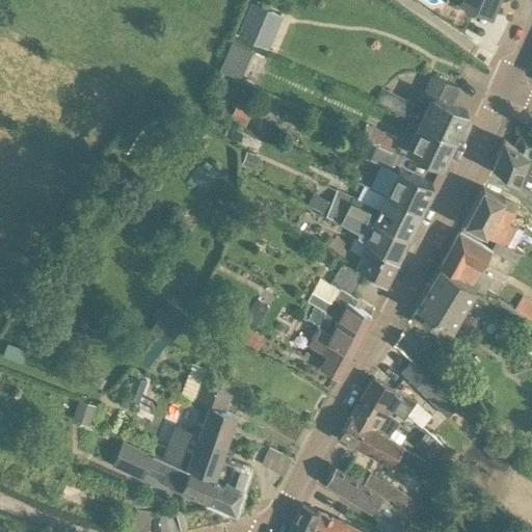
[(490,15),(496,0),(460,0),(460,2),(490,15)]
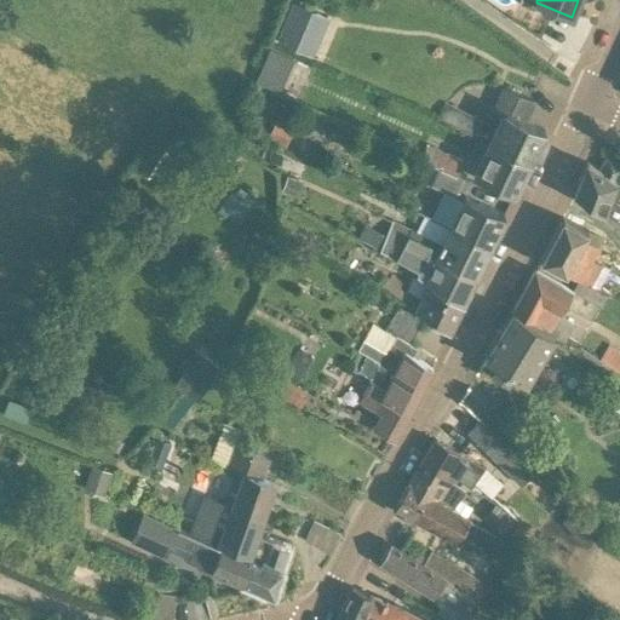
[(287,16),(276,42),(314,57),(323,32),(287,16)]
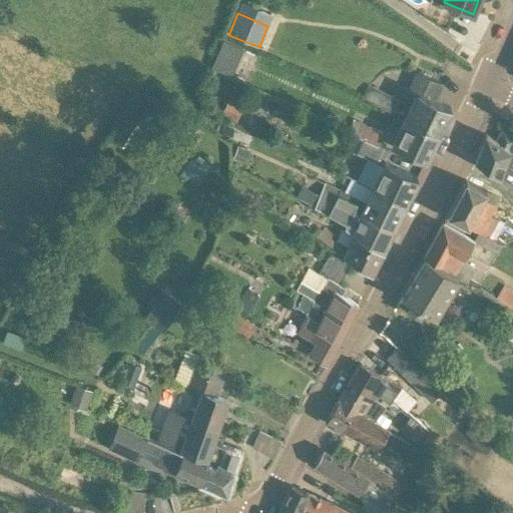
[(224,41),(219,51),(238,61),(243,50),(224,41)]
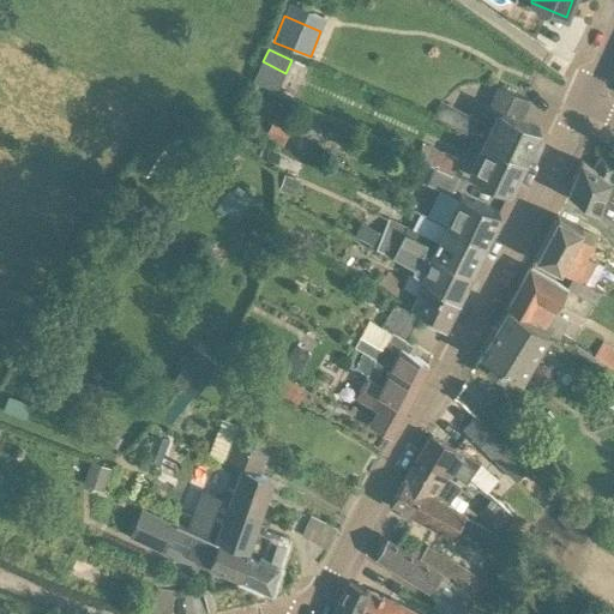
[(440,101),(432,118),(482,140),(524,160),(527,157),(540,130),(519,120),(529,101),(523,98),(498,85),(481,120),(440,101)]
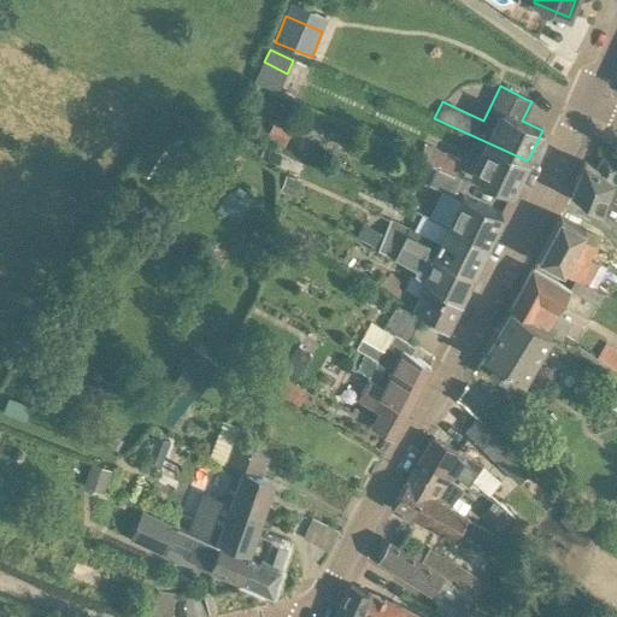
[(145,142),(129,166),(145,176),(160,150),(162,150),(166,144),(170,145),(176,133),(199,146),(203,140),(162,116),(148,136),(145,142)]
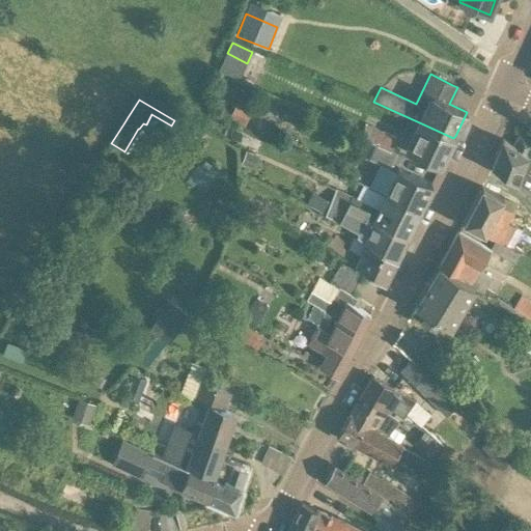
[(238,101),(228,120),(244,128),(253,108),(238,101)]
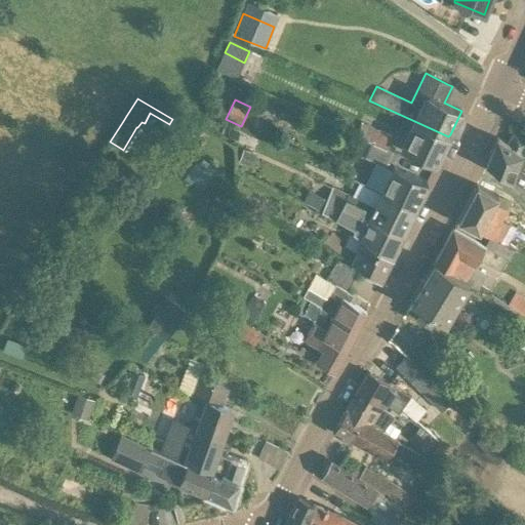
[(412,120),(399,147),(436,163),(448,136),(412,120)]
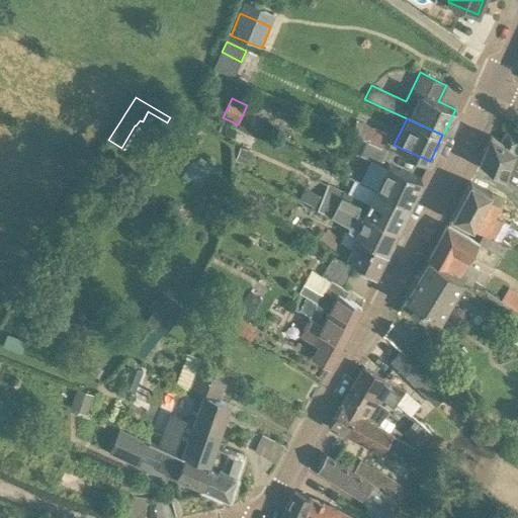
[(351,134),(366,141),(378,147),(384,134),(357,121),(351,134)]
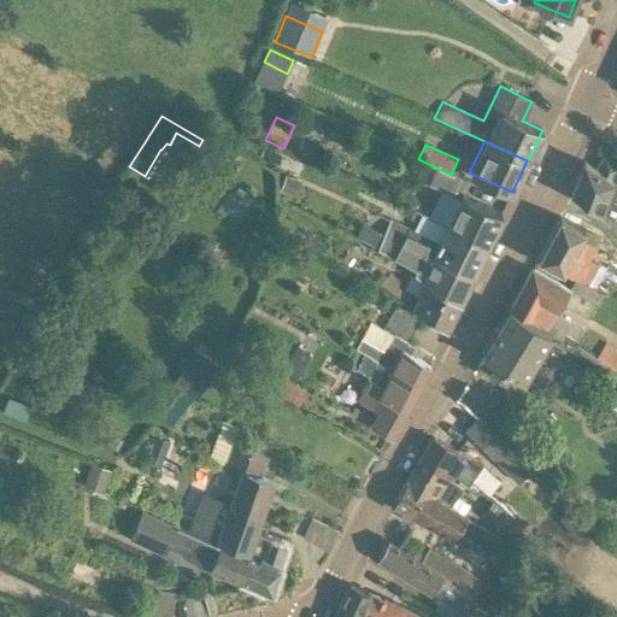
[(594,168),(613,178),(616,168),(616,165),(601,156),(594,168)]
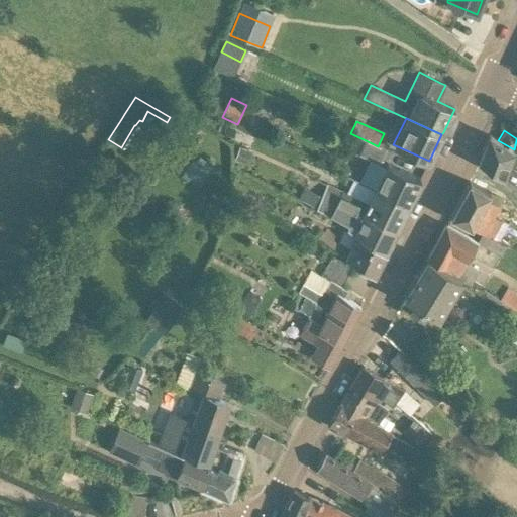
[(352,151),(357,139),(346,135),(342,146),(352,151)]
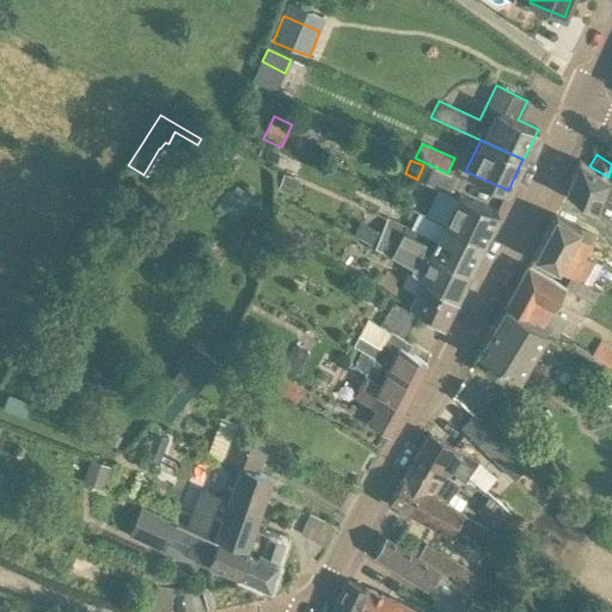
[(579,160),(565,191),(611,220),(611,179),(609,177),(589,166),(579,160)]
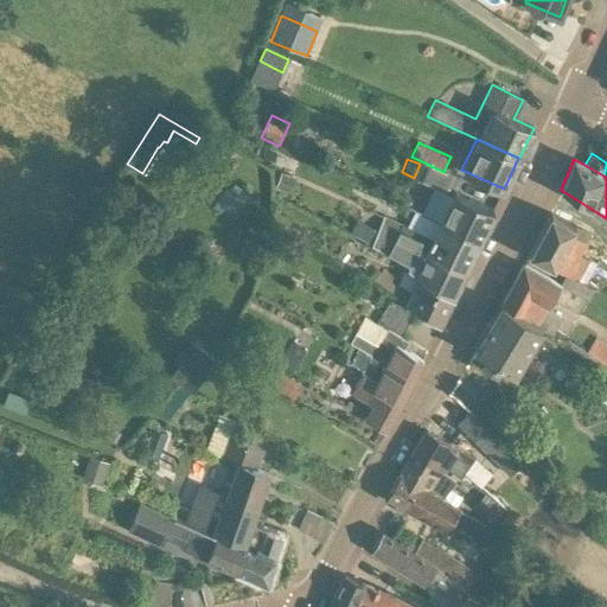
[(452,176),(443,172),(429,165),(421,183),(445,192),(452,176)]
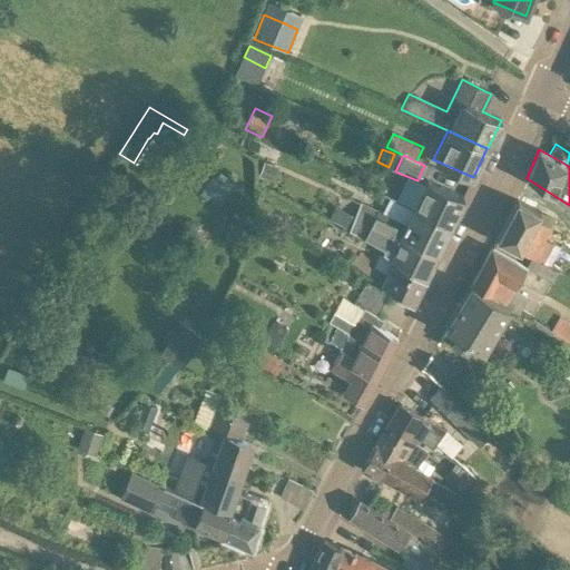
[(258,176),(273,182),(277,167),(264,161),(258,176)]
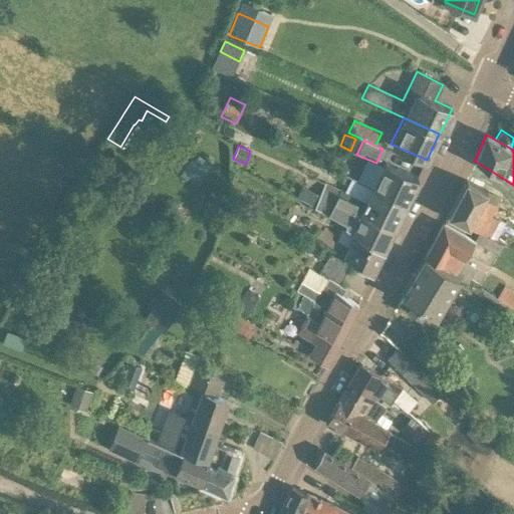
[(191,161),(181,172),(197,185),(212,167),(198,155),(193,162),(191,161)]
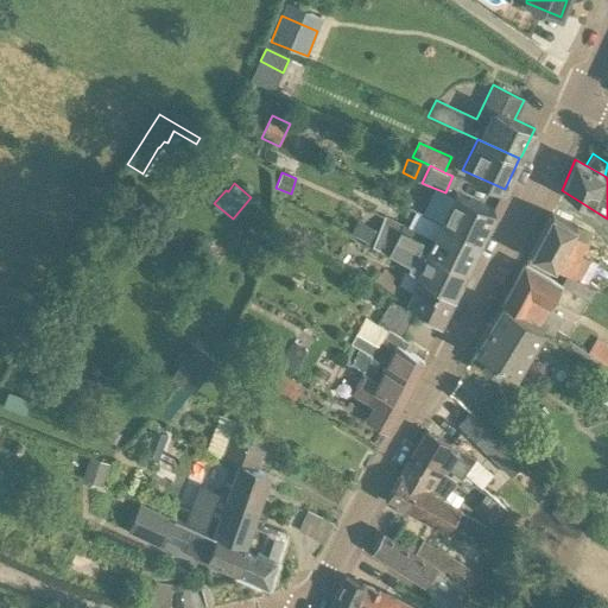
[(451,196),(441,220),(481,240),(495,210),(454,191),(451,196)]
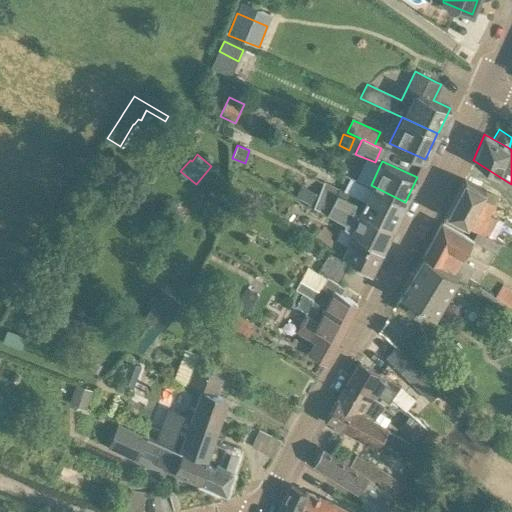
[(445,215),(489,238),(490,235),(494,238),(503,221),(489,214),(498,196),(463,179),(445,215)]
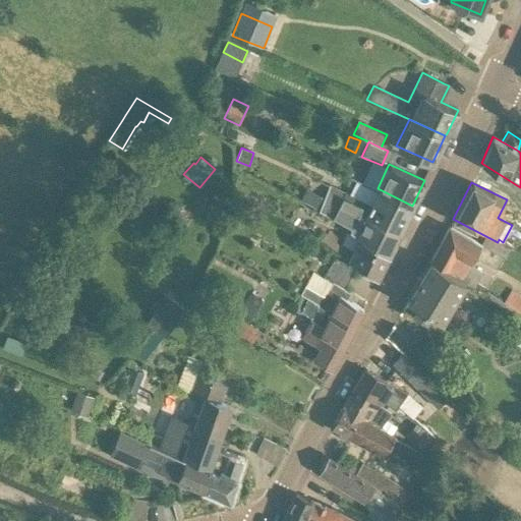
[(399,233),(364,216),(358,214),(364,203),(330,186),(322,201),(317,211),(351,227),(349,231),(359,236),(373,244),(389,252),(399,233)]
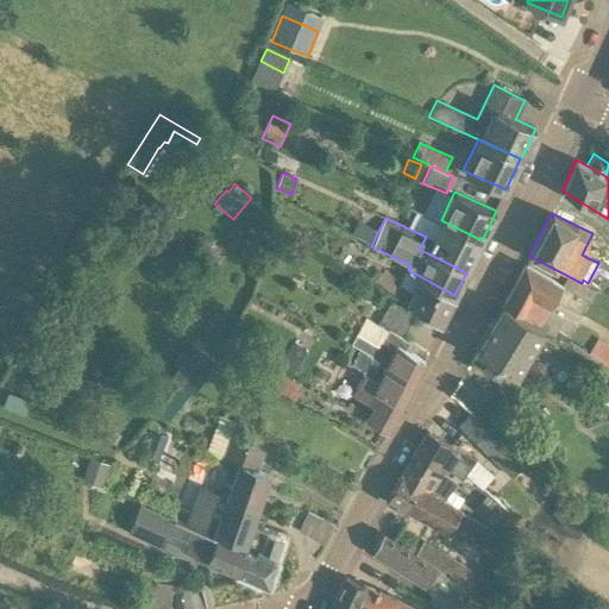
[(435,233),(426,252),(466,272),(482,240),(441,220),(435,233)]
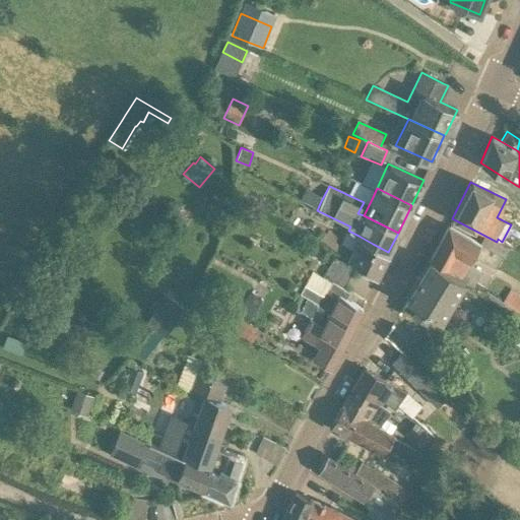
[(469,281),(474,284),(481,272),(468,265),(479,243),(447,225),(430,259),(436,263),(448,269),(457,274),(462,277),(469,281)]
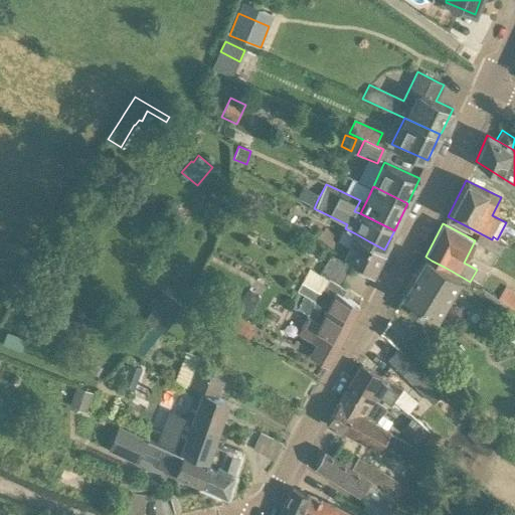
[(325,229),(319,240),(338,251),(342,244),(332,239),(334,234),(325,229)]
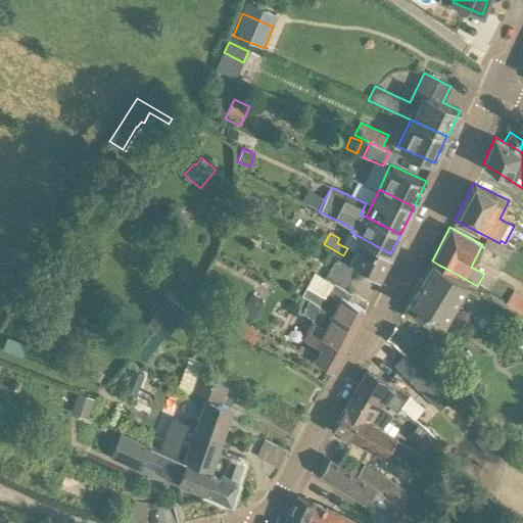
[(361,237),(349,262),(378,278),(378,277),(379,278),(390,253),(375,245),(361,237)]
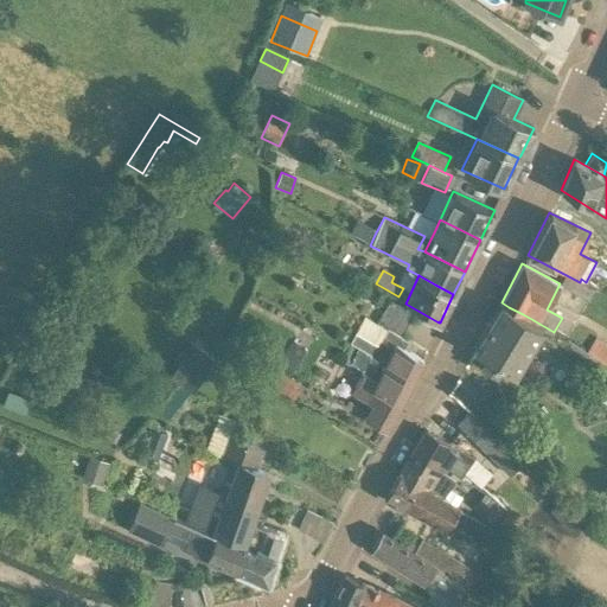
[(387,371),(410,383),(422,359),(403,350),(408,340),(401,337),(413,314),(390,301),(377,324),(387,328),(377,346),(355,336),(350,345),(357,349),(388,368),(387,371)]
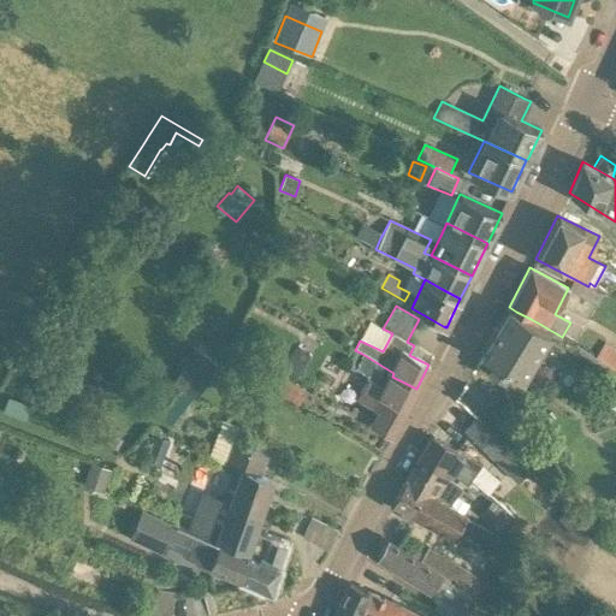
[(509,307),(508,306),(479,355),(491,361),(485,373),(505,383),(511,373),(523,380),(550,333),(561,339),(562,337),(556,333),(548,329),(542,325),(531,319),(516,312),(509,307)]
